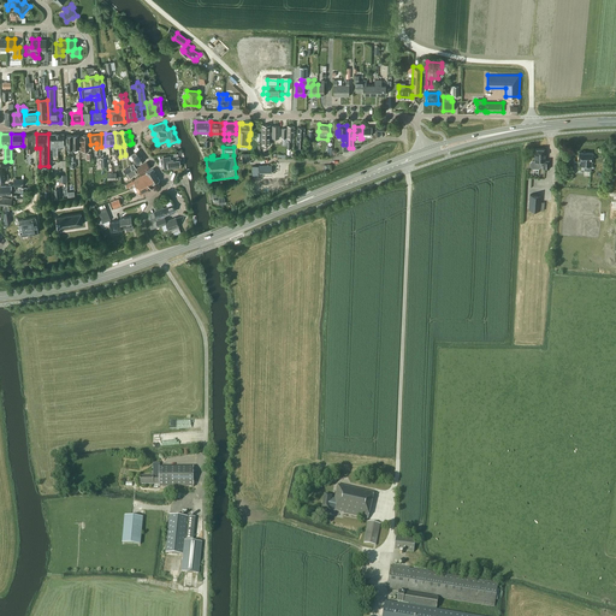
[(535,148),(534,160),(534,161),(533,161),(532,161),(531,163),(531,164),(529,165),(531,166),(532,167),(533,169),(534,169),(539,169),(542,166),(542,161),(544,161),(543,169),(549,169),(550,160),(545,160),(545,149),(535,148)]
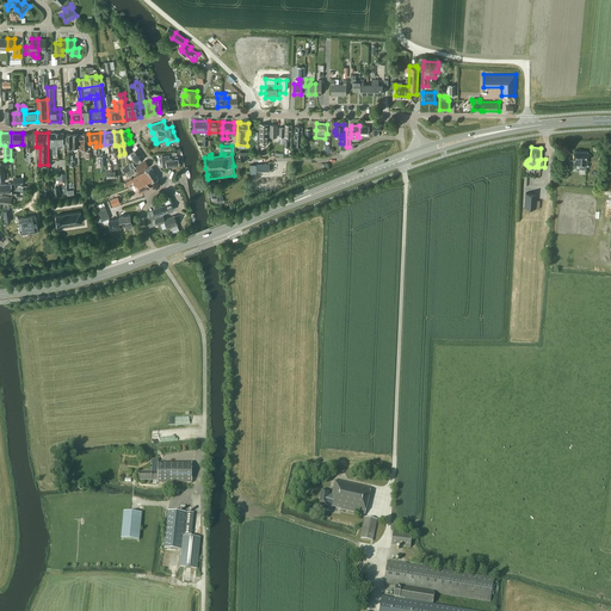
[(130,153),(135,159),(133,161),(135,164),(137,162),(144,158),(137,148),(130,153)]
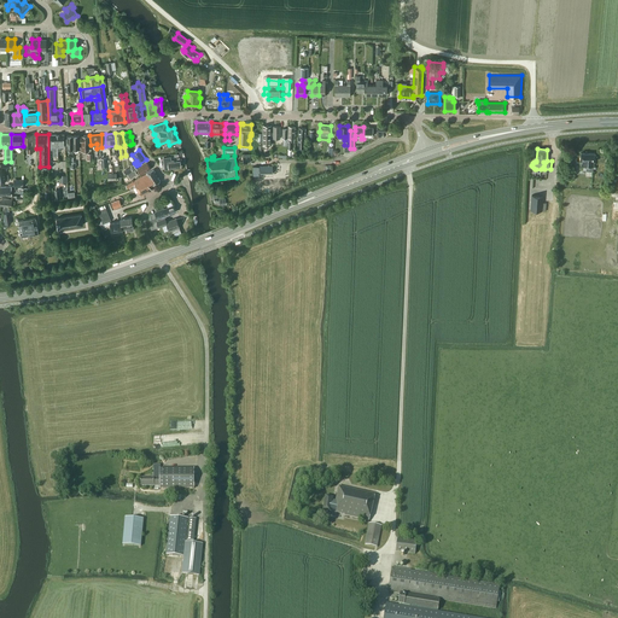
[(595,162),(595,153),(581,152),(581,161),(582,161),(581,165),(587,165),(586,170),(593,172),(593,165),(594,162),(595,162)]
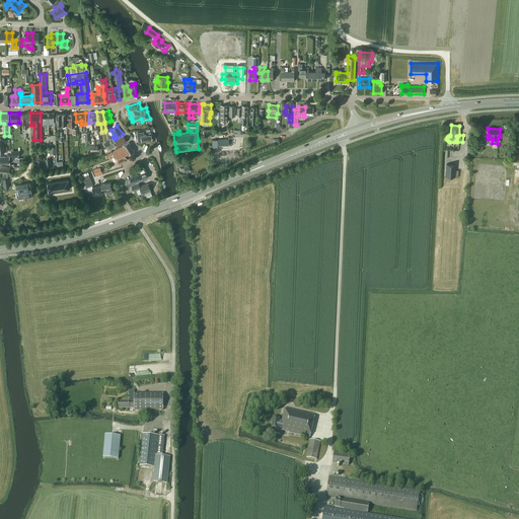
[(151,135),(146,136),(146,134),(144,134),(144,132),(137,133),(138,142),(152,140),(151,135)]
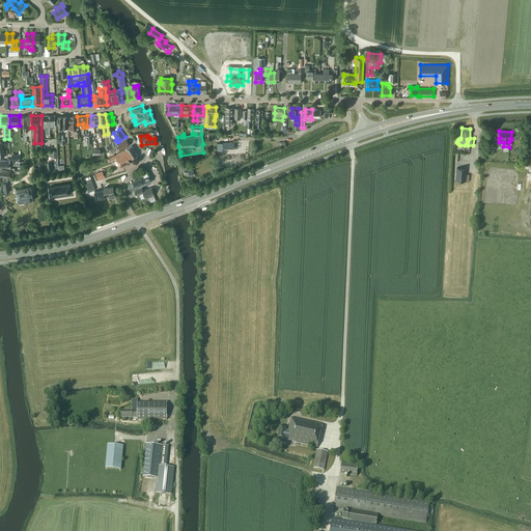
[(114,147),(110,150),(112,154),(118,149),(117,148),(119,147),(121,149),(130,144),(127,139),(118,145),(114,147)]
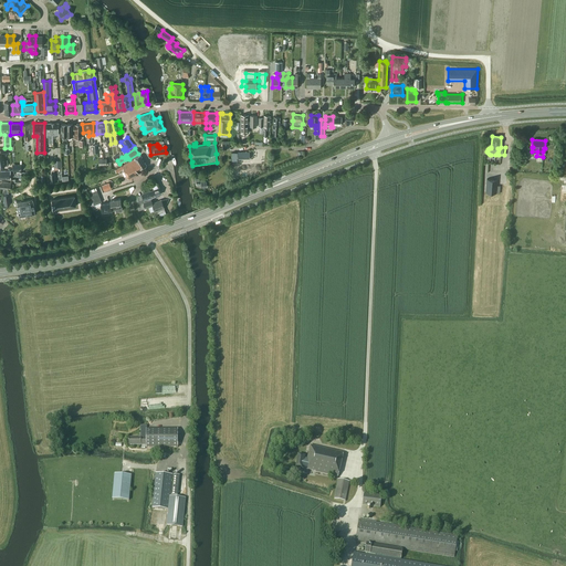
[(135,159),(119,168),(115,170),(116,173),(124,169),(129,179),(139,174),(137,170),(146,166),(140,155),(134,158),(135,159)]
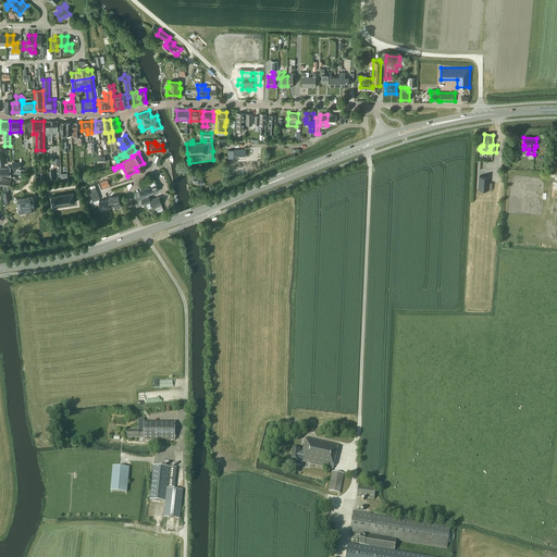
[(490,176),(479,175),(478,189),(492,190),(492,183),(490,183),(490,176)]
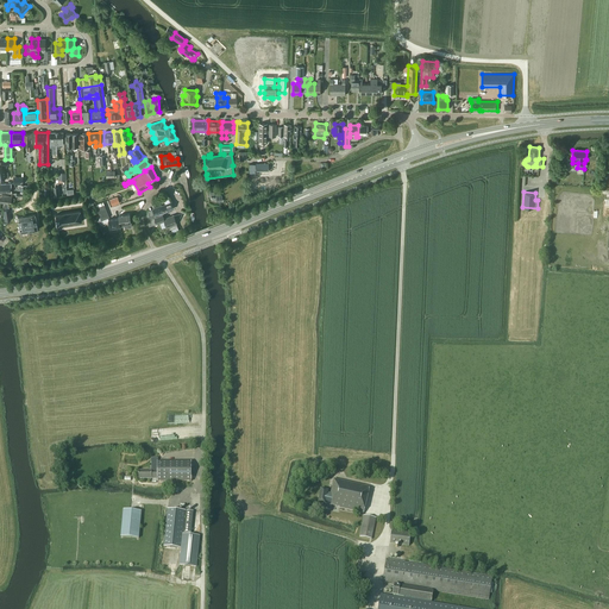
[(118,196),(110,199),(112,206),(120,202),(118,196)]
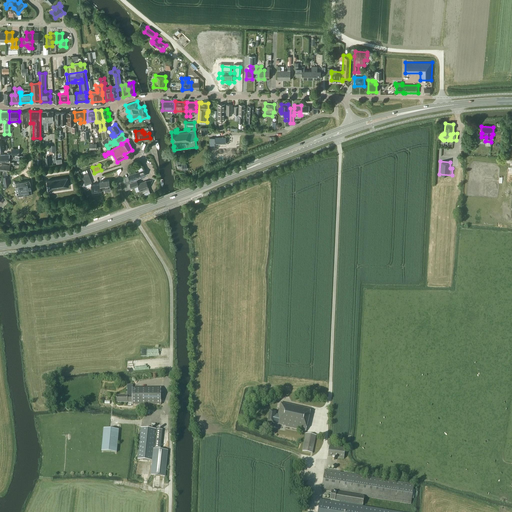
[(143,170),(124,177),(125,179),(124,179),(124,185),(130,182),(130,183),(133,181),(133,179),(137,178),(145,175),(143,170)]
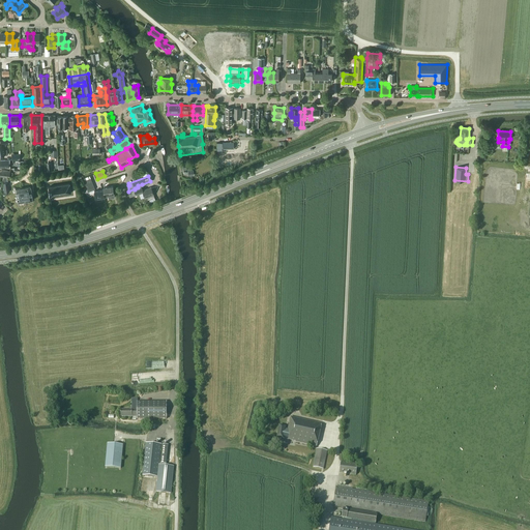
[(91,178),(84,180),(88,192),(95,189),(91,178)]
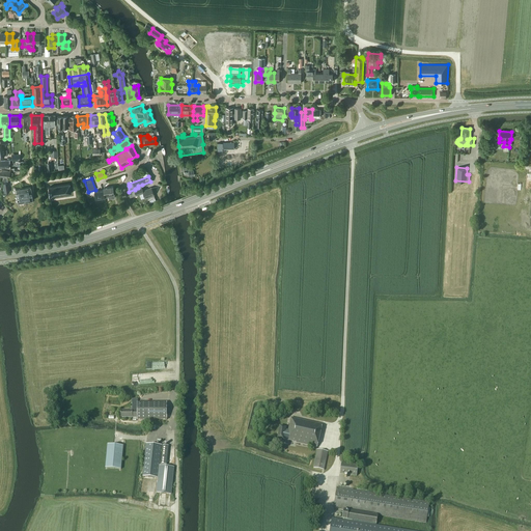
[(49,187),(50,196),(72,193),(70,184),(49,187)]
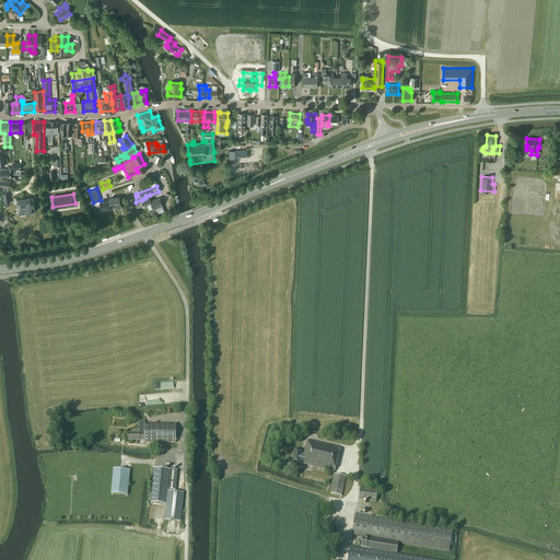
[(19,213),(34,211),(33,197),(16,199),(19,213)]
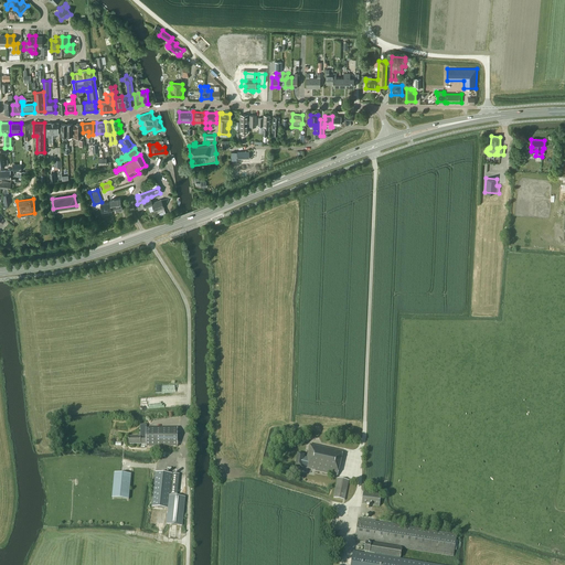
[(116,212),(123,211),(120,199),(110,200),(110,202),(112,210),(116,209),(116,212)]
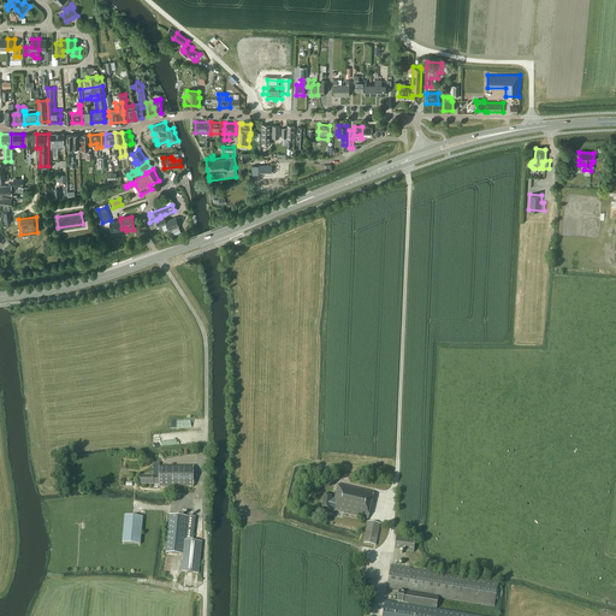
[(165,217),(157,220),(153,221),(155,227),(159,226),(166,224),(169,230),(178,226),(176,218),(166,221),(165,217)]
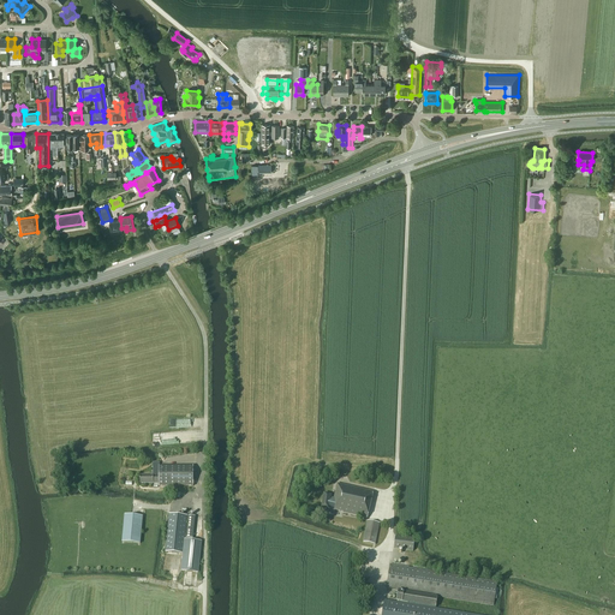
[(121,228),(120,220),(109,221),(111,230),(121,228)]
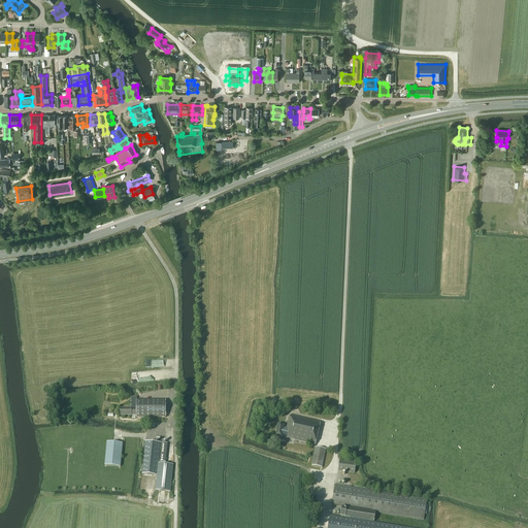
[(120,416),(136,416),(136,417),(166,417),(166,399),(136,399),(136,396),(131,396),(131,407),(130,407),(130,408),(120,408),(120,416)]
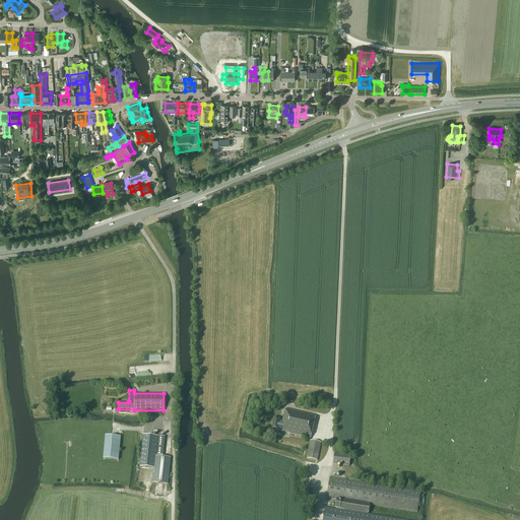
[(274,417),(271,430),(276,431),(275,435),(281,436),(282,432),(290,433),(289,434),(311,439),(316,416),(285,409),(282,421),(280,420),(280,418),(274,417)]
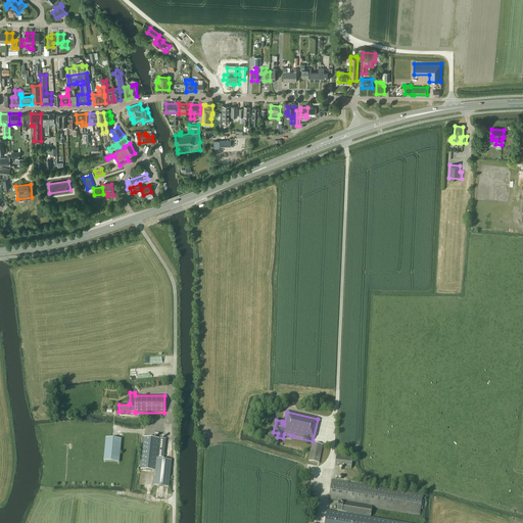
[(122,439),(106,437),(103,462),(120,463),(122,439)]
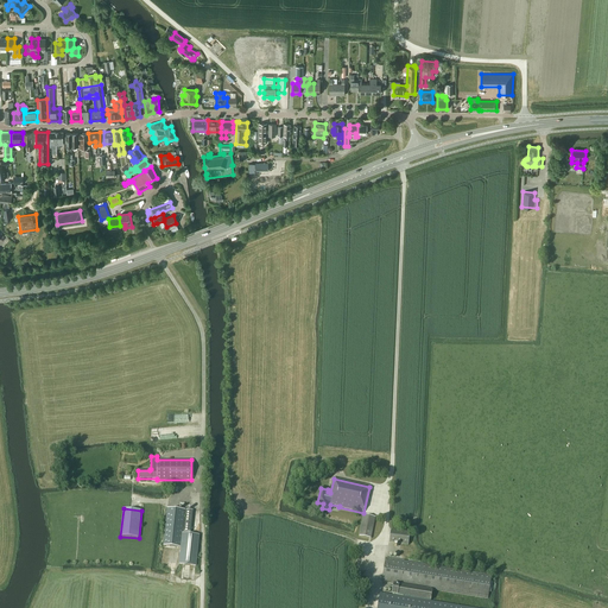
[(194,511),(168,508),(163,546),(182,548),(183,532),(189,532),(191,532),(194,511)]
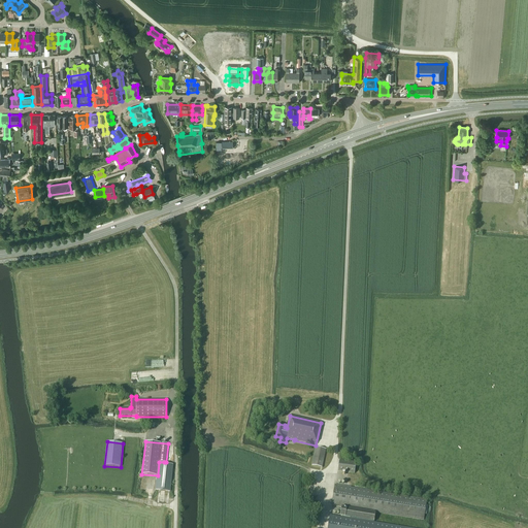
[(311,465),(322,468),(326,449),(316,447),(311,465)]
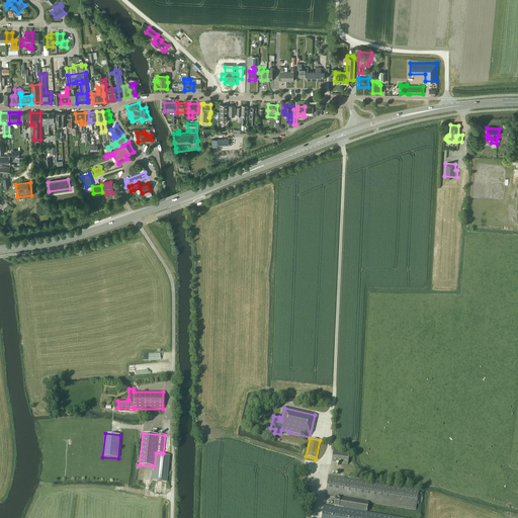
[(153,482),(167,484),(170,456),(161,455),(161,453),(156,453),(155,466),(153,482)]
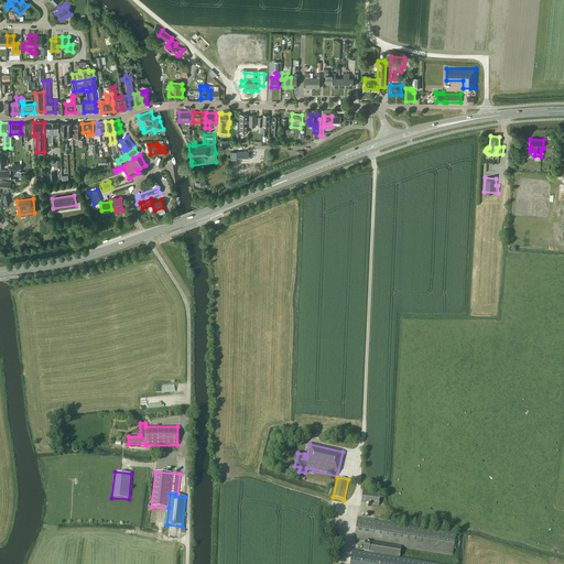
[(362,494),(361,503),(379,506),(380,496),(362,494)]
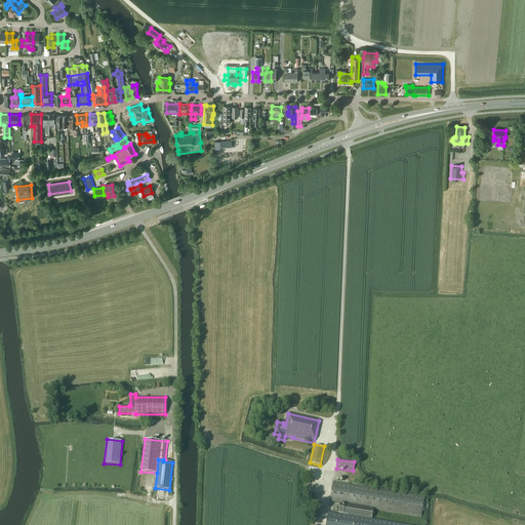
[(330,502),(339,505),(338,514),(328,512),(326,524),(396,524),(397,523),(372,519),(373,510),(420,518),(425,497),(333,482),(330,502)]
